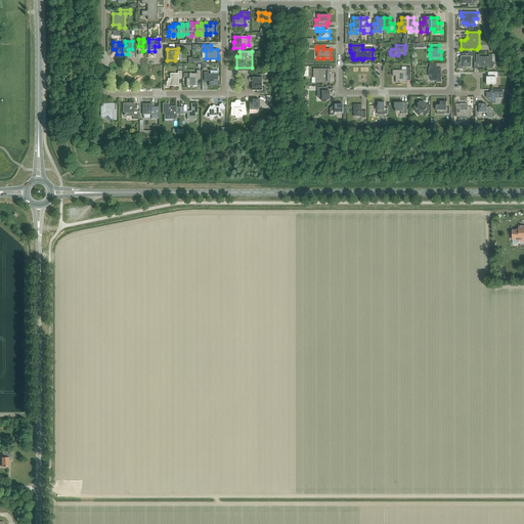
[(462,57),(461,57),(461,63),(460,63),(460,69),(464,69),(464,68),(470,68),(471,67),(471,57),(473,57),(473,53),(462,53),(462,57)]
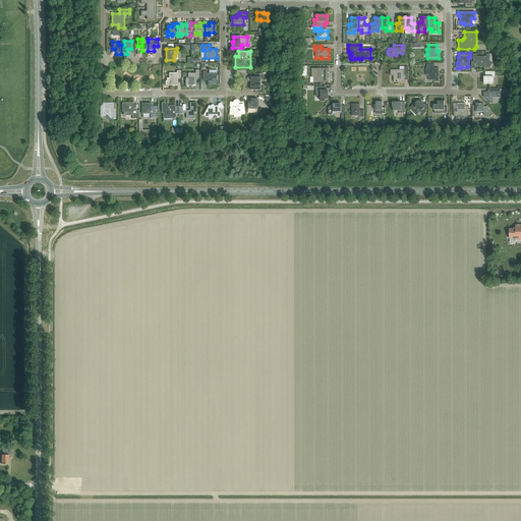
[(476,67),(484,67),(484,69),(489,69),(493,63),(489,61),(489,54),(485,54),(485,57),(476,57),(476,54),(473,54),(473,63),(476,63),(476,67)]
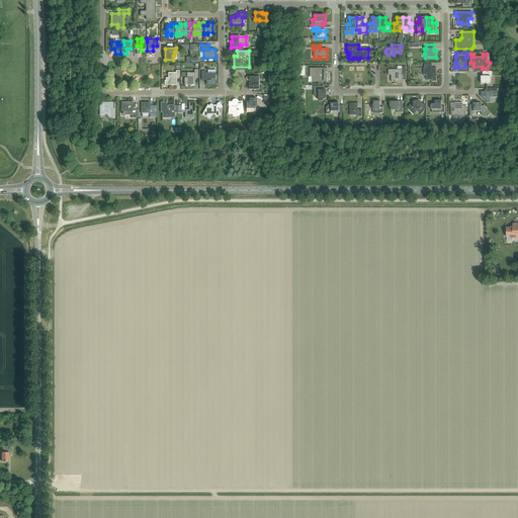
[(431,80),(431,82),(436,82),(436,68),(432,68),(432,65),(424,65),(424,68),(423,68),(424,75),(426,75),(426,80),(431,80)]
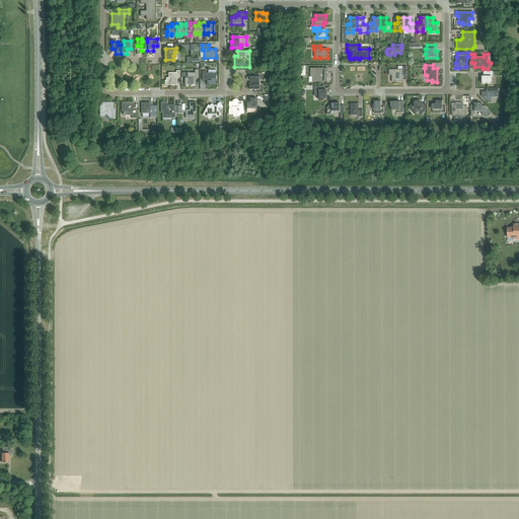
[(389,70),(389,76),(391,75),(391,82),(402,82),(402,75),(406,75),(406,67),(402,67),(402,70),(389,70)]
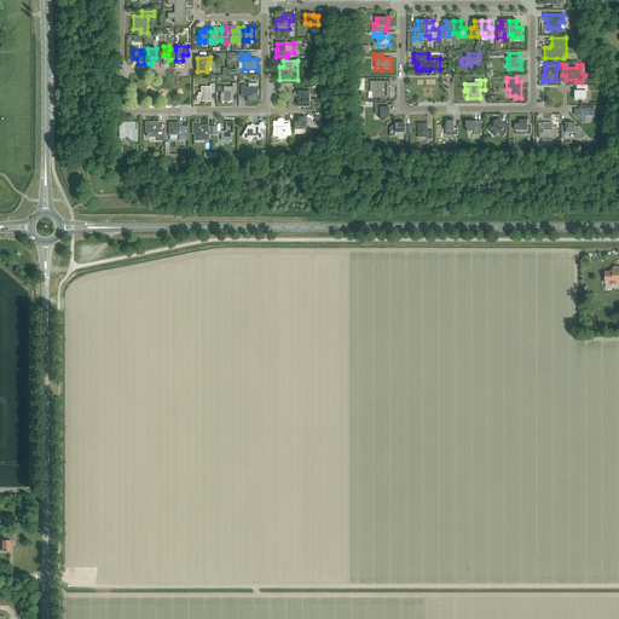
[(370,81),(370,92),(372,92),(372,98),(391,98),(391,93),(391,88),(389,88),(389,86),(391,86),(391,81),(372,81),(370,81)]
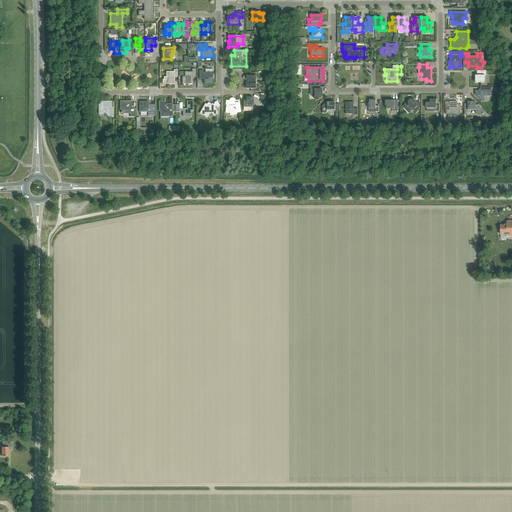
[(182,77),(182,84),(192,84),(192,76),(196,76),(196,69),(192,69),(192,72),(184,72),(185,77),(182,77)]
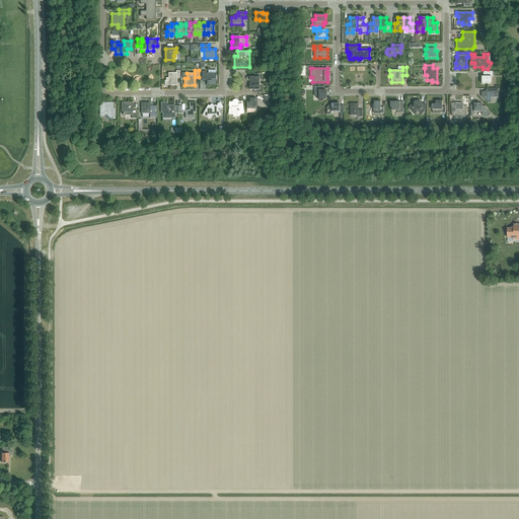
[(165,81),(165,85),(176,85),(176,77),(179,77),(179,71),(176,71),(176,73),(168,73),(168,78),(166,78),(166,81),(165,81)]
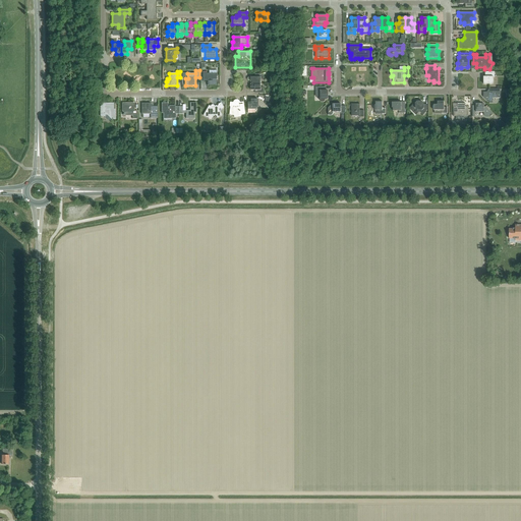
[(486,76),(483,76),(483,84),(494,84),(494,77),(495,77),(495,71),(486,72),(486,76)]
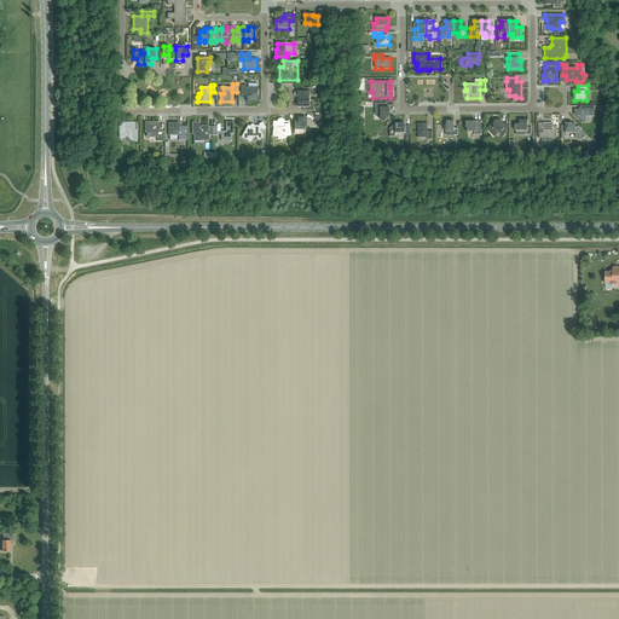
[(241,94),(247,94),(247,102),(258,102),(258,87),(241,87),(241,94)]
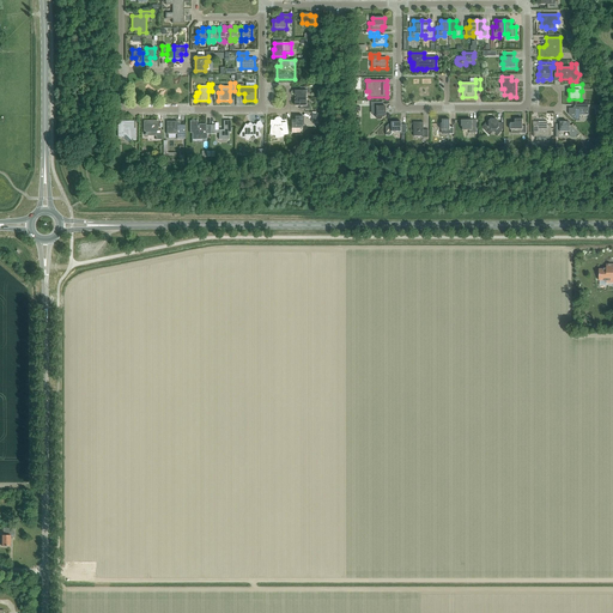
[(295,98),(307,98),(307,93),(310,93),(310,87),(302,87),(302,91),(295,91),(295,98)]
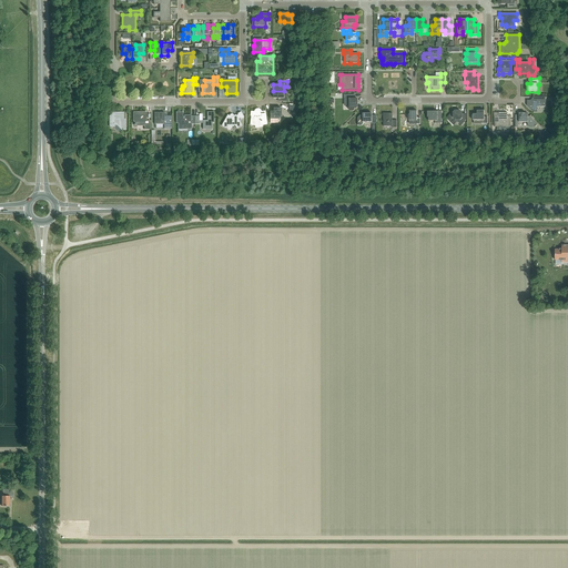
[(284,91),(273,91),(273,99),(280,99),(280,102),(287,102),(287,95),(284,95),(284,91)]
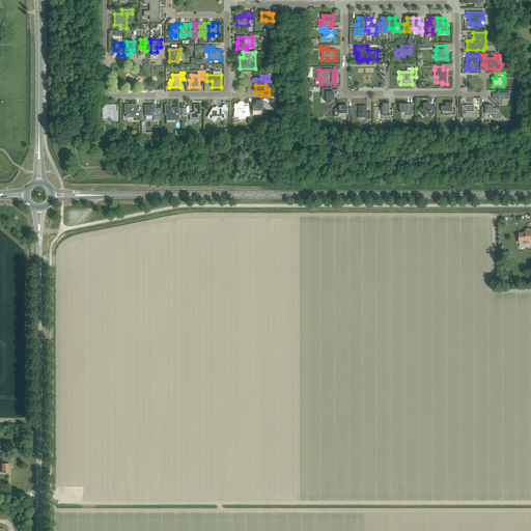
[(328,104),(330,104),(332,103),(332,102),(333,102),(335,101),(335,93),(333,92),(330,92),(330,88),(322,88),(322,92),(326,92),(326,103),(328,104)]
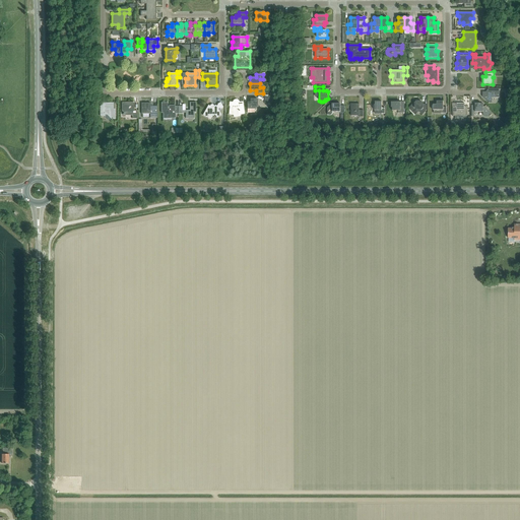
[(489,92),(482,92),(482,96),(489,103),(492,103),(492,98),(500,98),(500,88),(489,88),(489,92)]
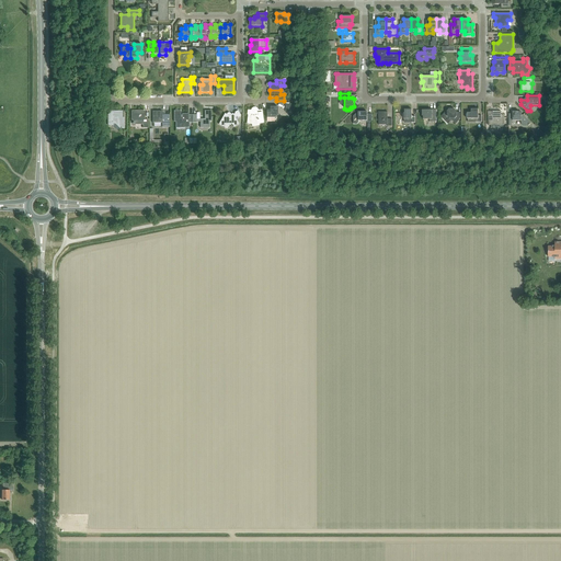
[(274,122),(274,117),(277,115),(277,106),(270,107),(270,111),(266,111),(266,122),(274,122)]
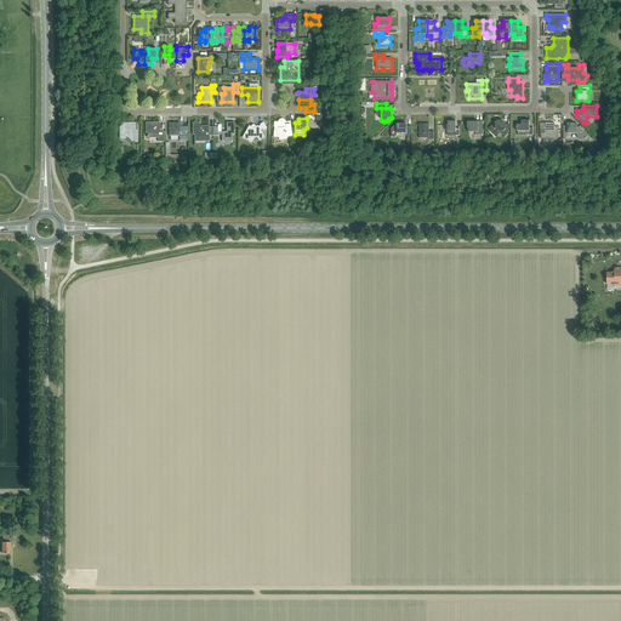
[(290,121),(284,123),(284,121),(283,121),(283,120),(281,120),(280,120),(280,121),(279,121),(279,123),(274,123),(274,127),(273,137),(279,137),(279,140),(286,138),(286,137),(292,136),(290,121)]
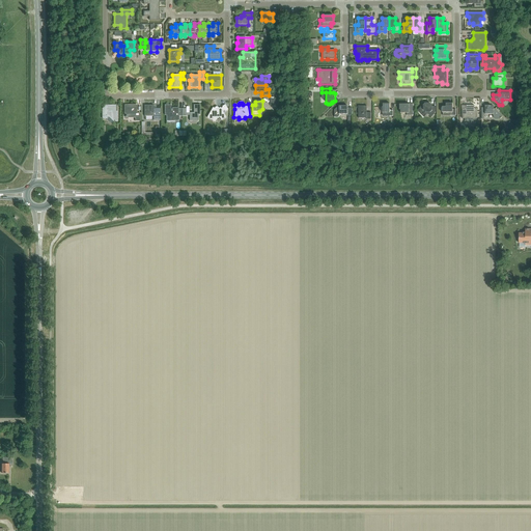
[(393,110),(390,110),(390,104),(383,104),(383,107),(382,107),(381,107),(381,111),(382,111),(383,113),(389,113),(389,116),(393,116),(393,110)]
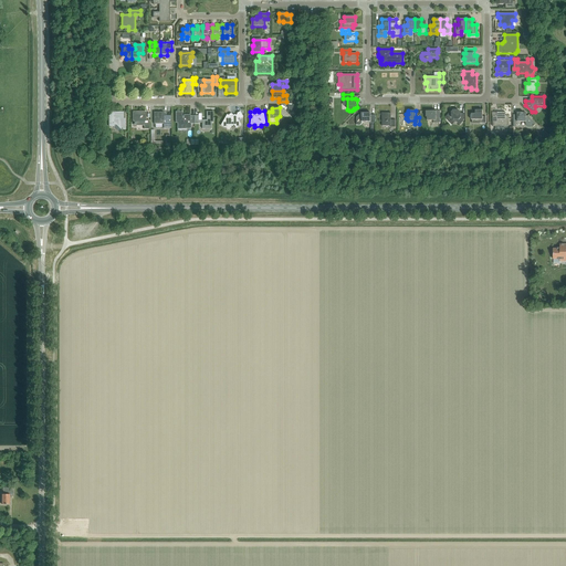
[(433,123),(440,123),(440,111),(436,111),(426,111),(426,117),(427,117),(427,121),(433,121),(433,123)]
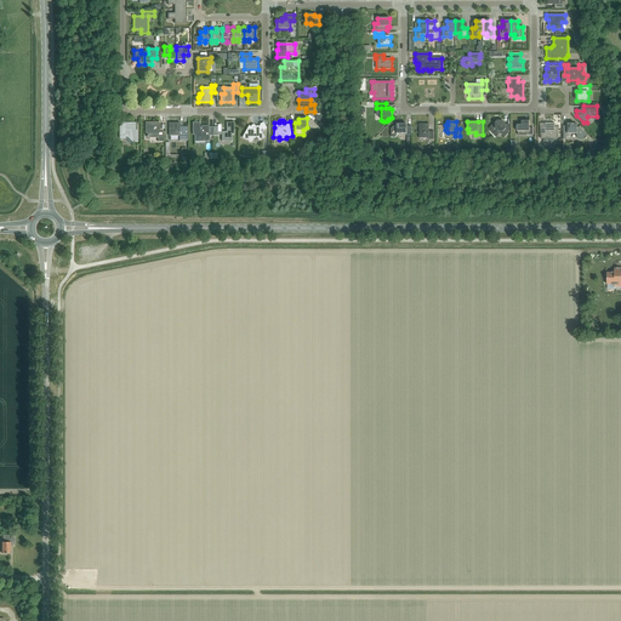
[(506,135),(510,131),(510,125),(506,125),(506,124),(502,121),(497,121),(489,129),(495,135),(497,131),(502,131),(506,135)]
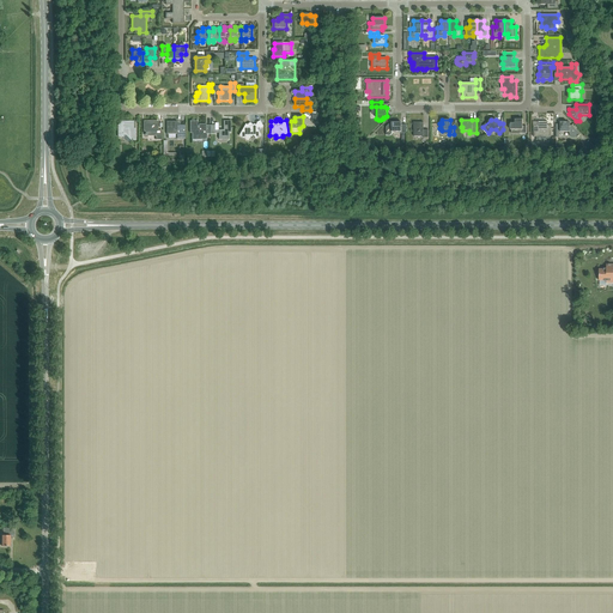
[(526,126),(522,126),(522,120),(515,120),(515,123),(510,123),(510,129),(519,129),(519,134),(526,133),(526,126)]
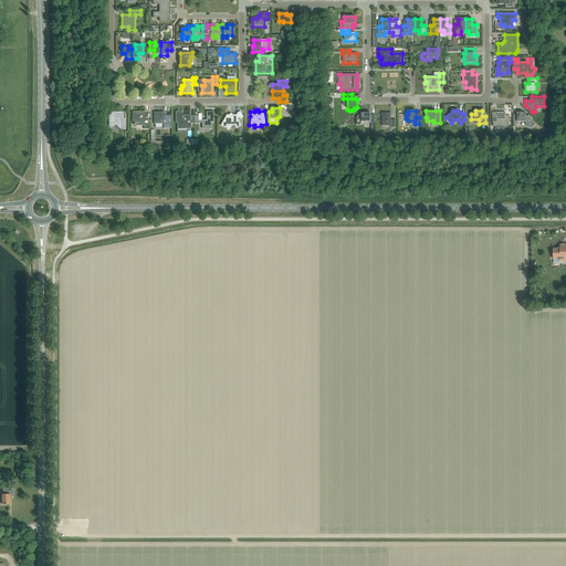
[(123,112),(109,112),(109,115),(108,115),(108,127),(114,127),(114,124),(116,124),(122,129),(125,129),(125,123),(124,121),(123,112)]
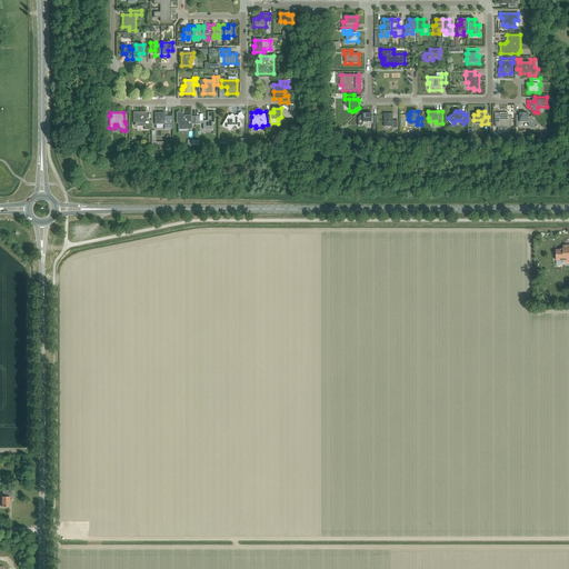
[(146,130),(150,130),(150,121),(147,121),(147,112),(133,112),(133,121),(135,121),(135,123),(135,125),(135,127),(146,126),(146,130)]
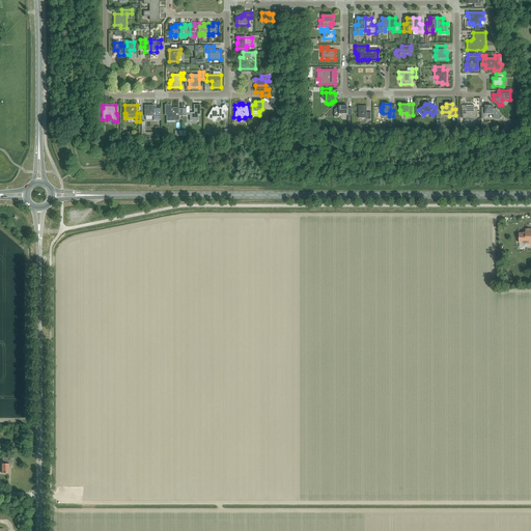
[(154,120),(161,120),(161,108),(154,108),(154,105),(144,105),(144,116),(154,116),(154,120)]
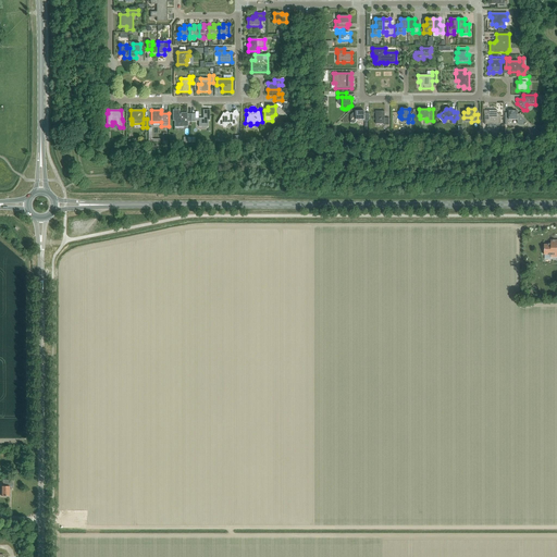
[(192,122),(192,114),(187,114),(187,113),(181,113),(181,116),(180,116),(180,110),(173,110),(173,121),(174,121),(174,127),(188,127),(188,122),(192,122)]
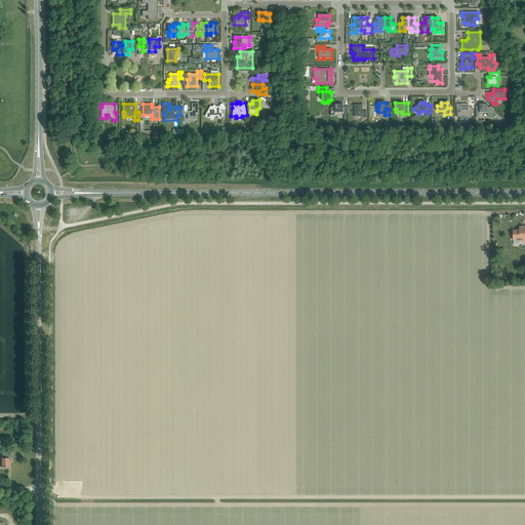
[(180,115),(184,115),(184,114),(188,114),(188,119),(196,119),(196,114),(198,114),(198,104),(192,104),(192,112),(188,112),(184,112),(184,108),(180,108),(180,115)]
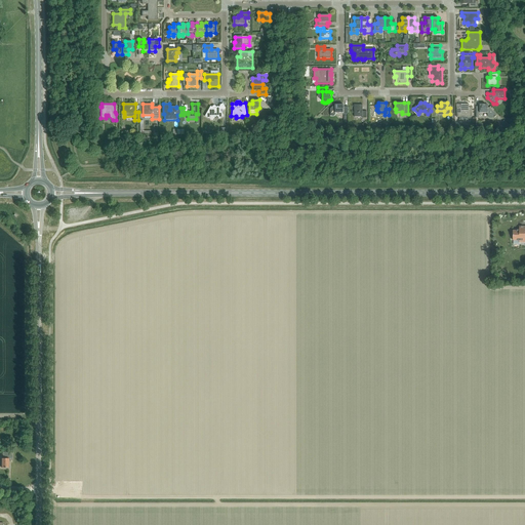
[(223,111),(225,109),(225,108),(223,104),(219,106),(219,107),(218,108),(217,107),(216,108),(215,107),(214,106),(213,106),(212,107),(212,108),(210,107),(204,116),(209,119),(211,116),(214,118),(216,116),(218,119),(224,116),(220,110),(221,109),(223,111)]
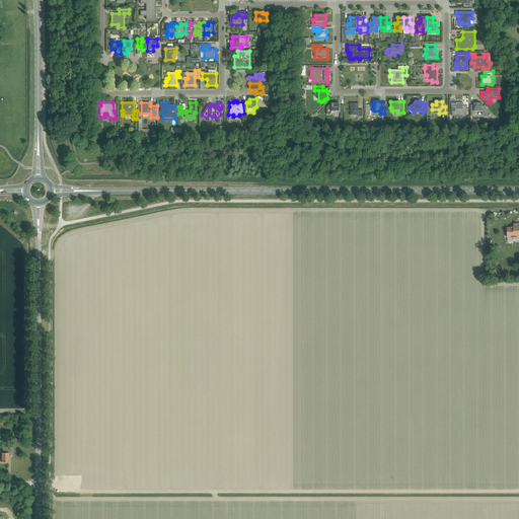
[(466,108),(463,108),(463,102),(455,102),(455,107),(451,107),(451,116),(454,116),(454,119),(462,119),(462,116),(466,116),(466,108)]
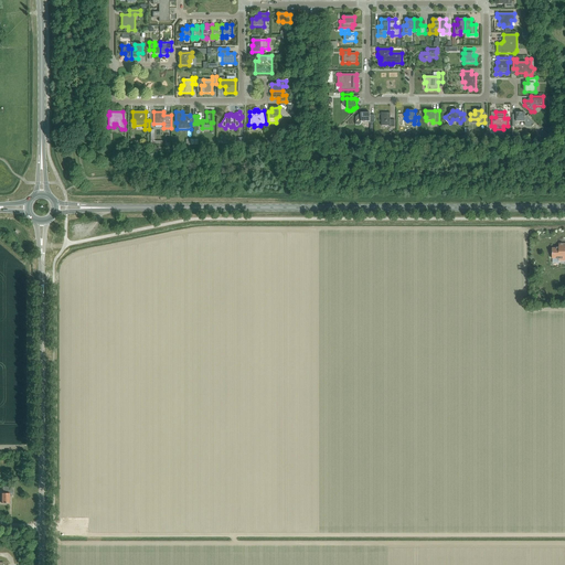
[(370,121),(370,124),(374,123),(374,115),(370,115),(370,113),(361,113),(361,115),(358,115),(355,117),(355,125),(360,125),(361,124),(361,121),(370,121)]
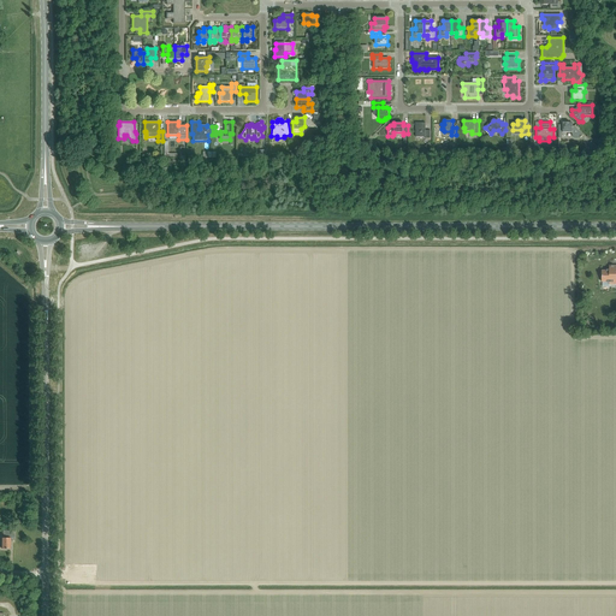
[(425,138),(431,138),(431,130),(426,130),(426,123),(415,123),(415,137),(425,137),(425,138)]
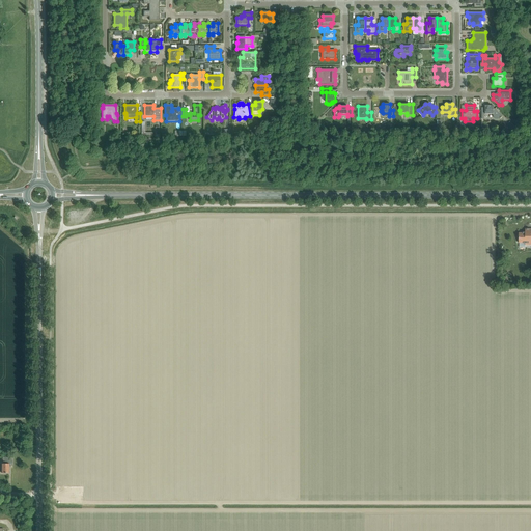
[(502,116),(495,109),(494,109),(494,107),(492,106),(485,106),(485,108),(481,108),(481,119),(484,119),(484,114),(493,114),(493,116),(494,118),(496,119),(500,119),(502,116)]
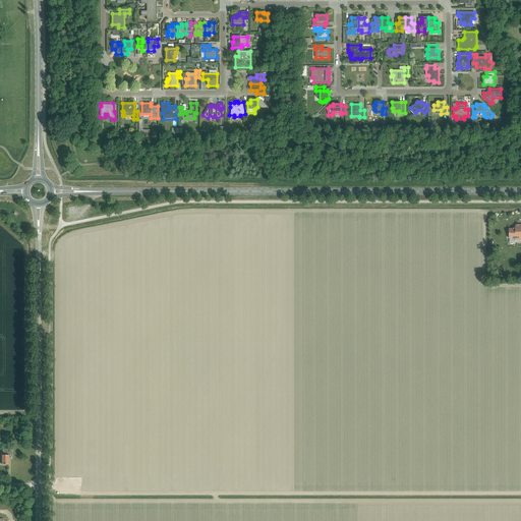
[(520,240),(520,224),(515,225),(515,229),(509,229),(509,238),(515,238),(515,240),(520,240)]
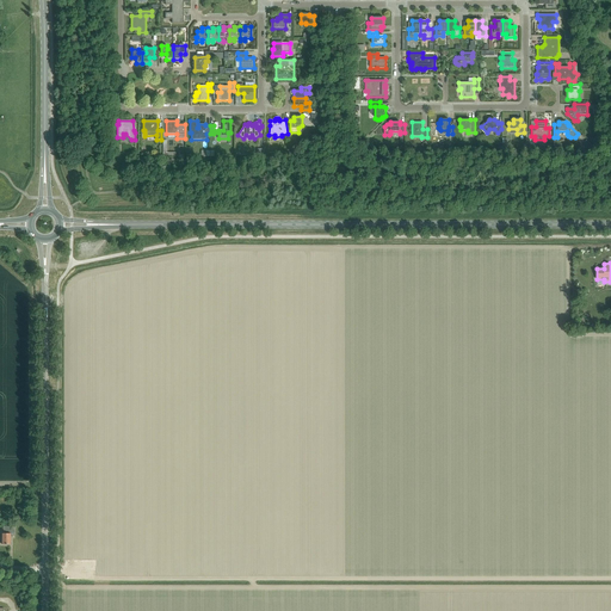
[(14,535),(14,528),(4,526),(4,530),(2,530),(2,545),(10,545),(10,535),(14,535)]
